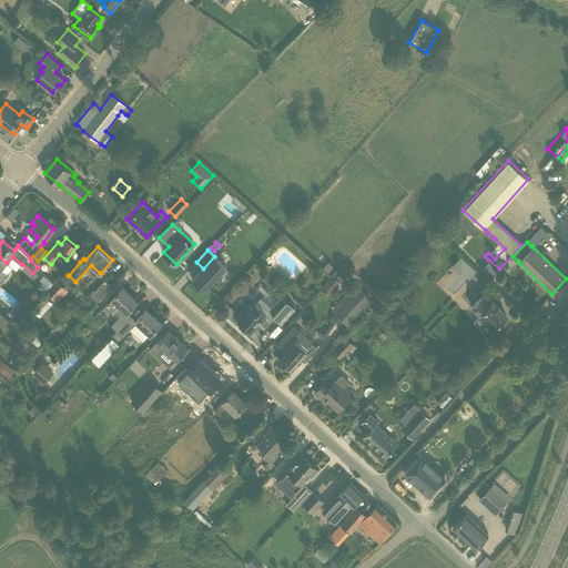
[(214,256),(203,269),(193,280),(204,291),(227,266),(215,255),(214,256)]
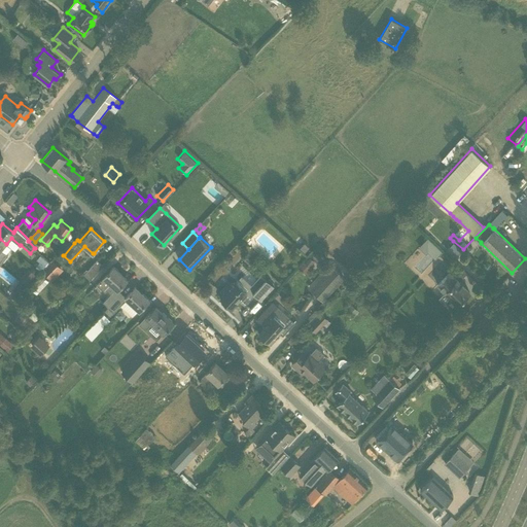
[(305,252),(310,247),(305,243),(300,248),(305,252)]
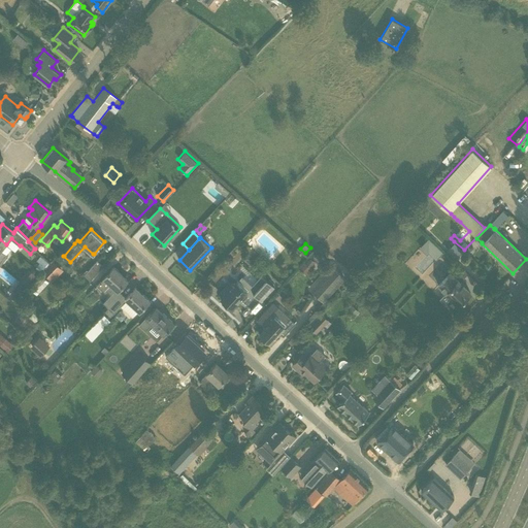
[(315,262),(309,258),(305,262),(310,267),(315,262)]
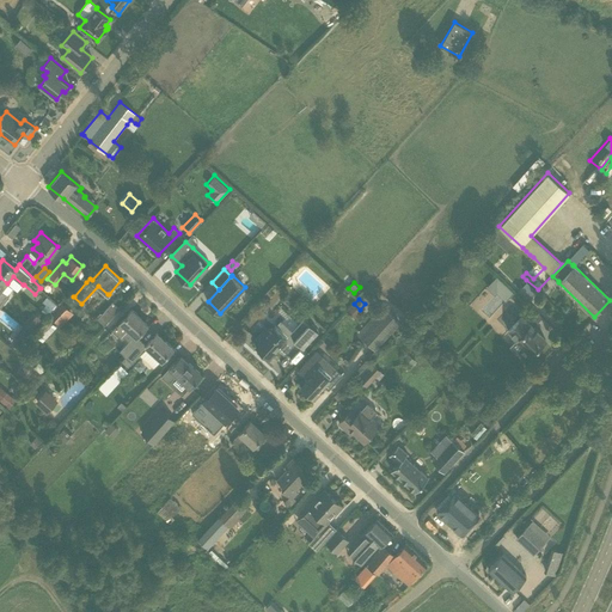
[(112,303),(97,318),(104,324),(104,325),(120,308),(112,301),(112,303)]
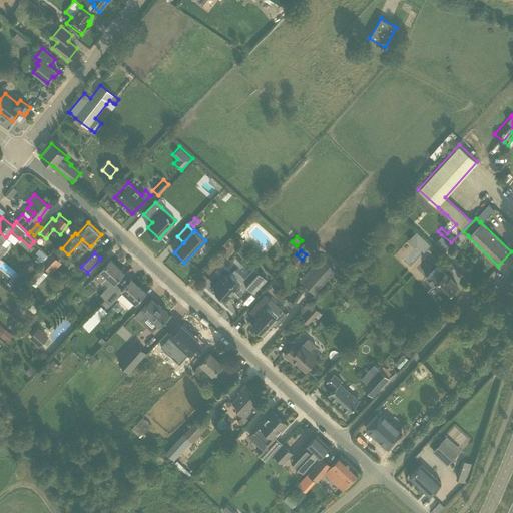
[(52,253),(42,265),(51,274),(61,263),(52,253)]
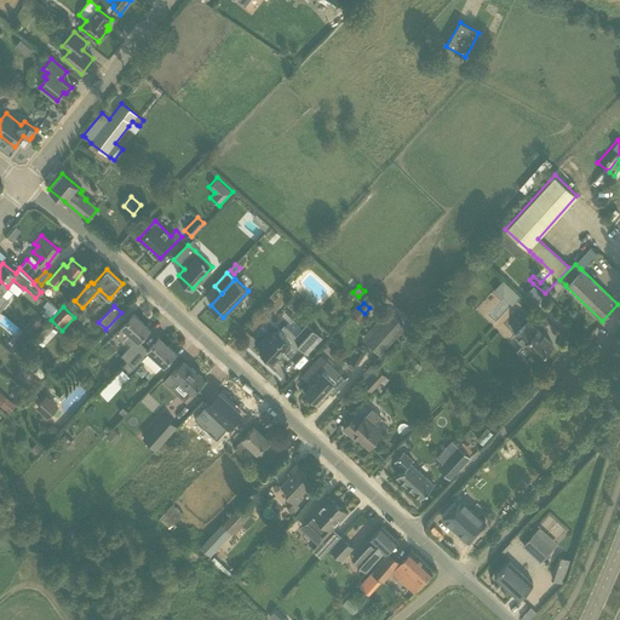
[(359,322),(366,315),(361,311),(357,308),(351,315),(359,322)]
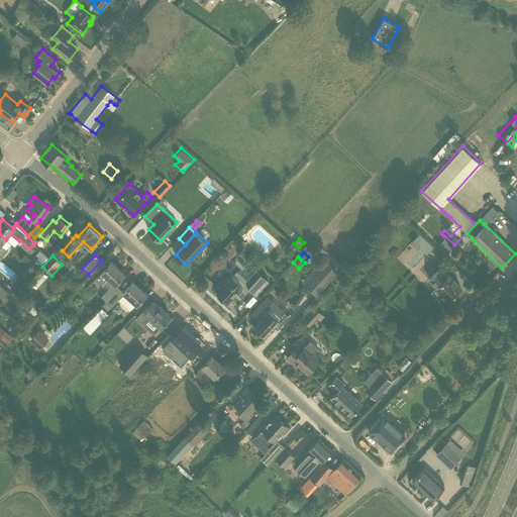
[(38,257),(35,262),(39,266),(43,262),(38,257)]
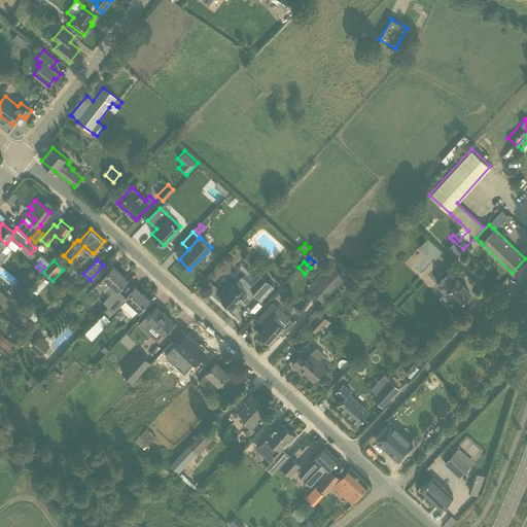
[(467,273),(458,265),(454,269),(463,278),(467,273)]
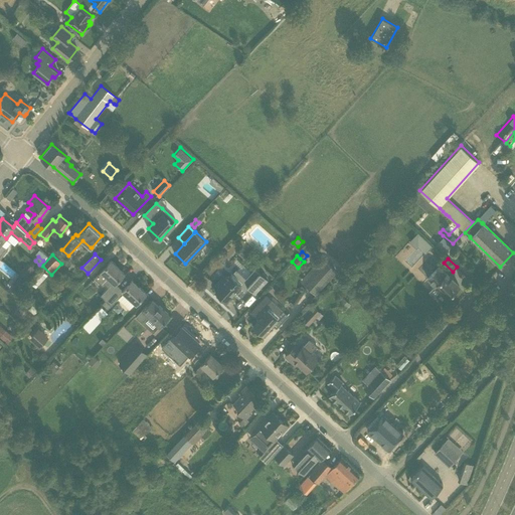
[(104,283),(109,287),(101,295),(106,300),(119,286),(115,283),(125,273),(111,260),(95,278),(102,285),(104,283)]
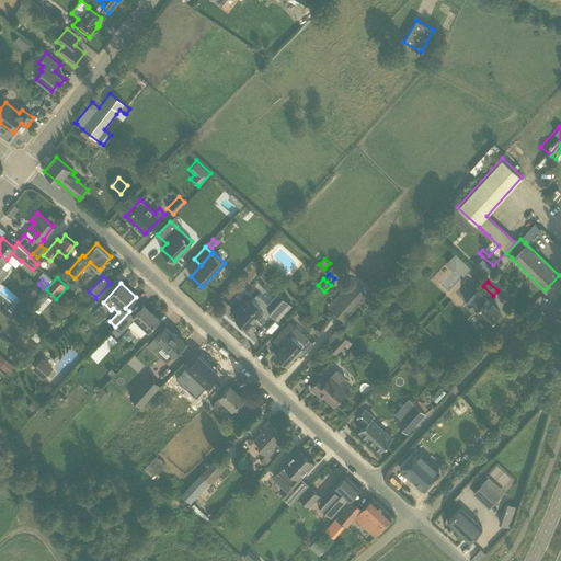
[(353,283),(331,308),(344,320),(367,296),(353,283)]
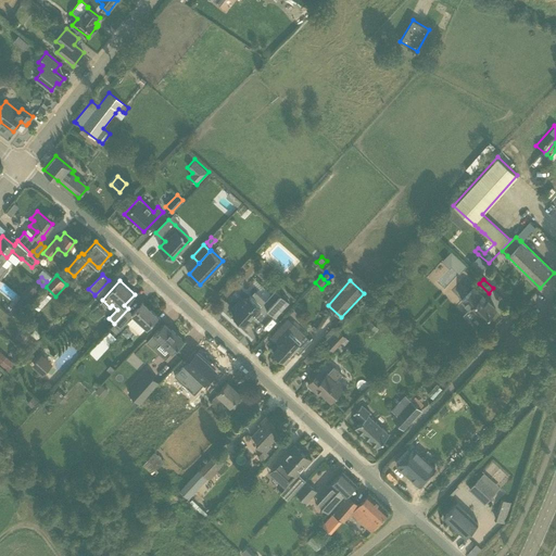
[(32,283),(22,293),(29,300),(38,290),(32,283)]
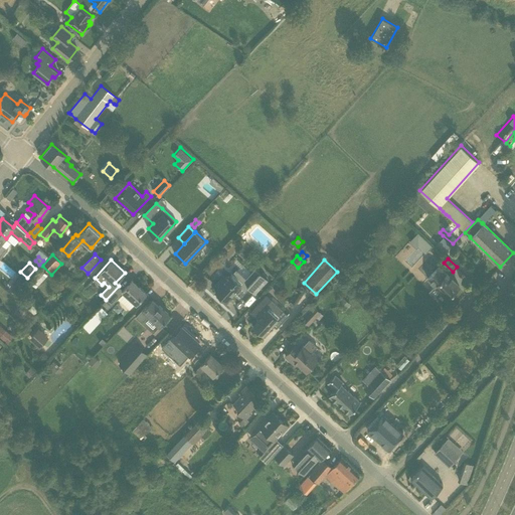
[(447,298),(459,286),(439,266),(427,278),(447,298)]
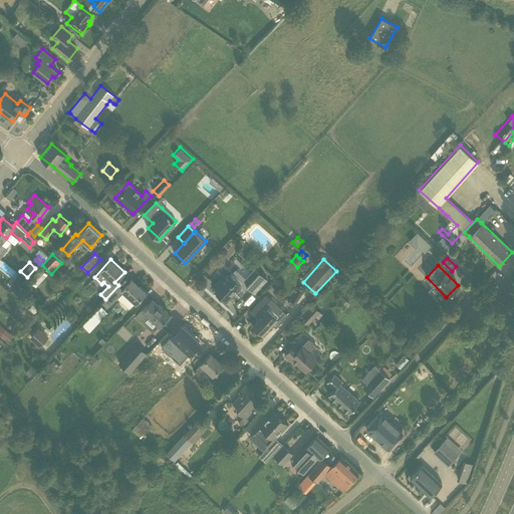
[(217,289),(215,290),(225,300),(233,292),(239,297),(248,287),(254,292),(267,279),(255,267),(245,277),(236,268),(227,278),(224,274),(213,285),(217,289)]
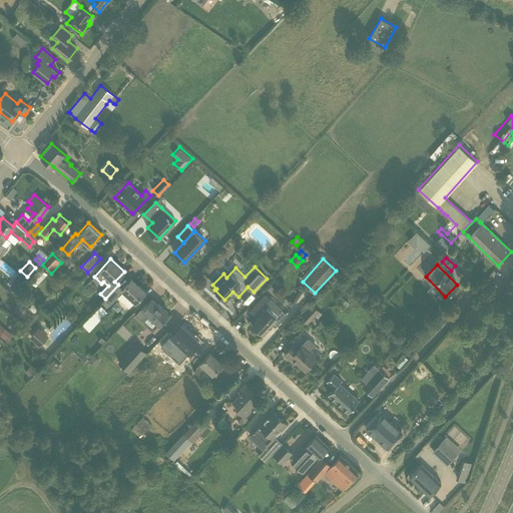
[(18,275),(13,281),(20,286),(25,280),(18,275)]
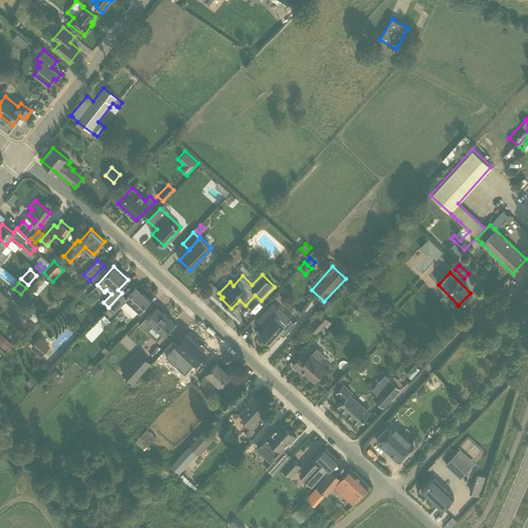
[(122,293),(108,307),(114,312),(114,314),(121,306),(132,317),(139,309),(139,310),(150,300),(136,287),(126,297),(122,293)]
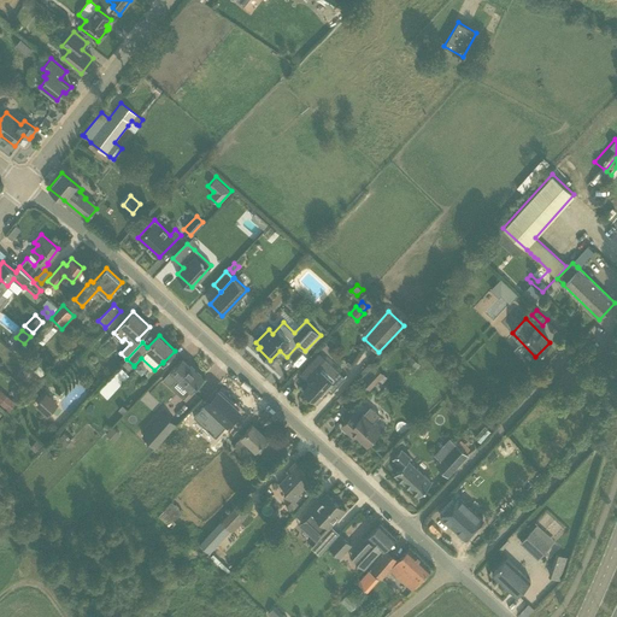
[(319,353),(300,374),(310,382),(303,391),(313,400),(315,399),(317,401),(323,395),(321,393),(325,388),(330,392),(338,385),(333,380),(321,369),(323,366),(321,364),(325,358),(319,353)]
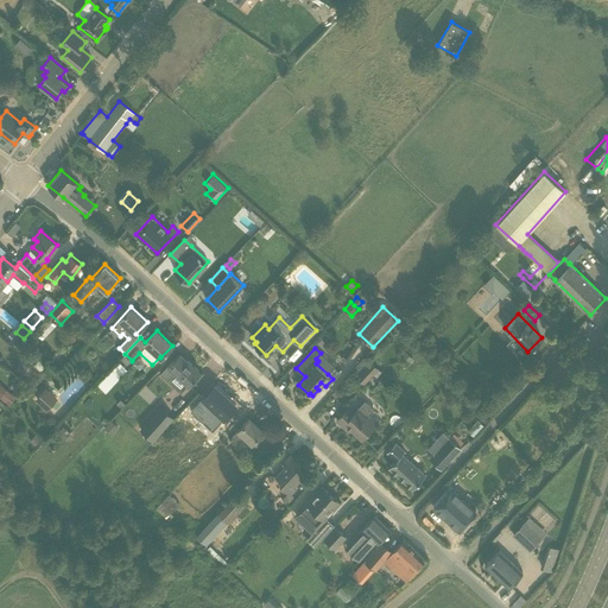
[(169,365),(160,373),(162,374),(168,380),(176,372),(183,378),(189,384),(201,372),(194,366),(179,352),(169,365)]
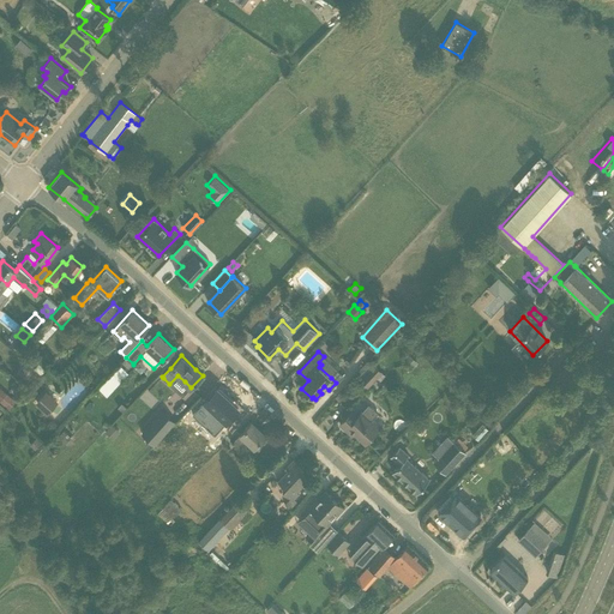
[(417,362),(410,355),(403,361),(411,369),(417,362)]
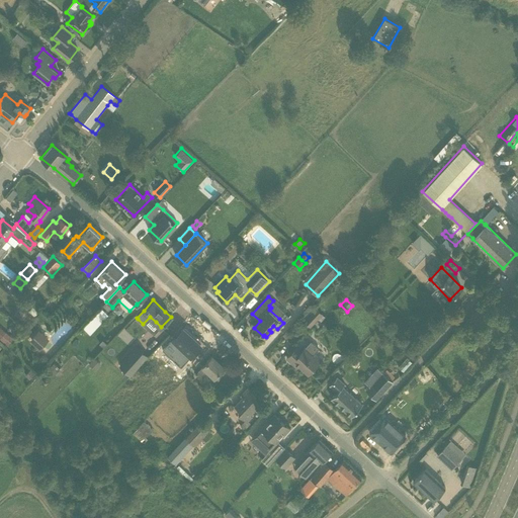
[(34,316),(38,312),(32,307),(28,312),(34,316)]
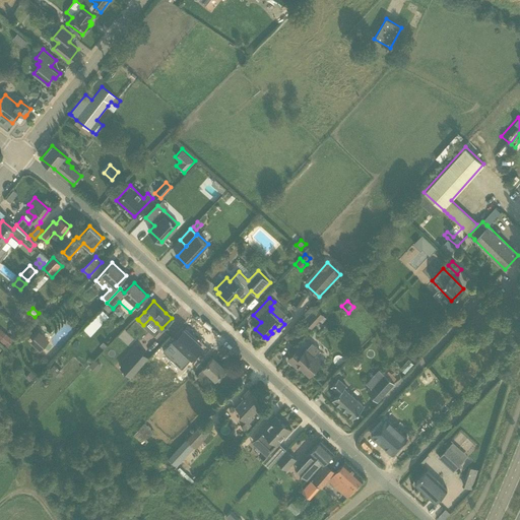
[(102,308),(83,327),(90,334),(109,315),(102,308)]
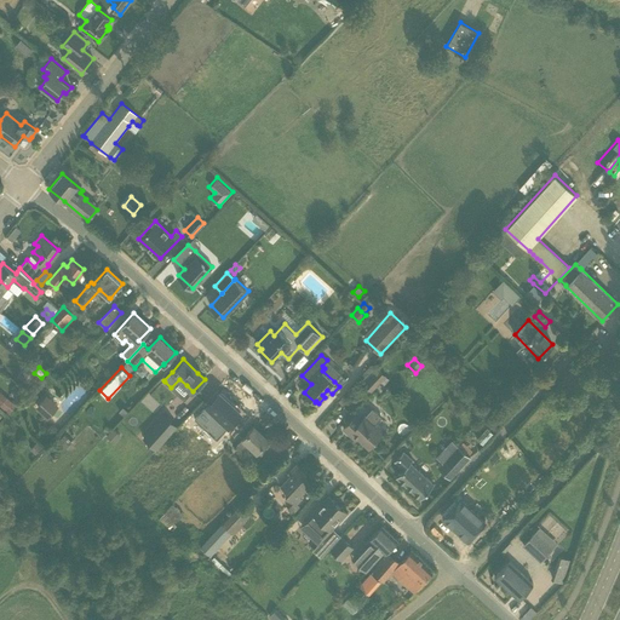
[(365,382),(363,383),(372,391),(380,382),(384,378),(375,369),(365,382)]
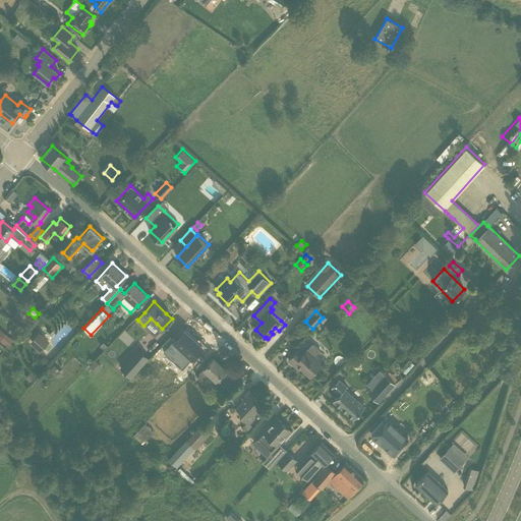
[(0,328),(0,340),(7,347),(8,347),(14,340),(6,333),(0,328)]
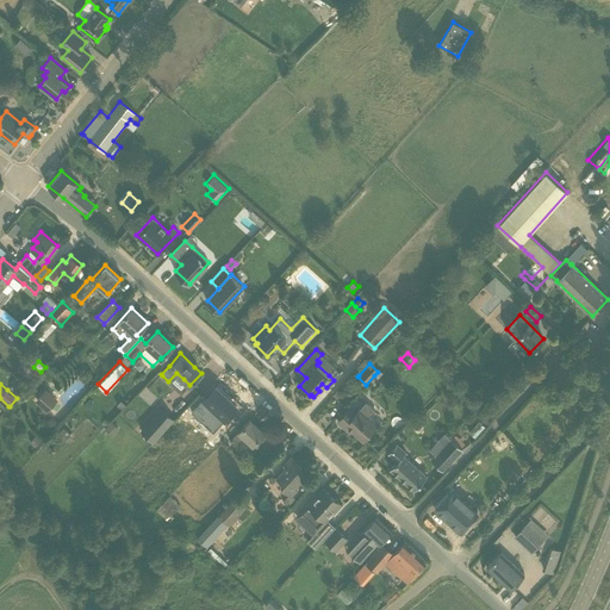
[(192,385),(181,394),(188,403),(199,393),(192,385)]
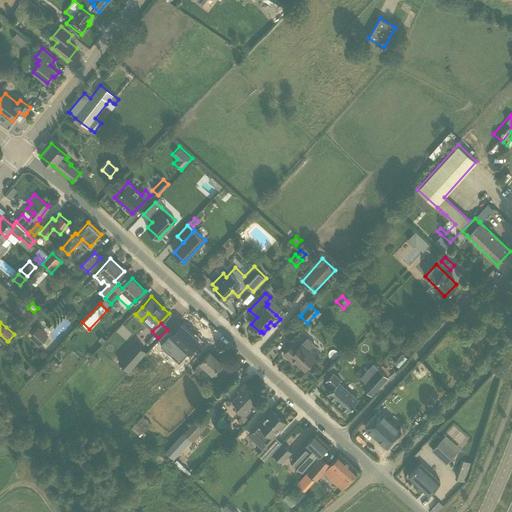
[(180,323),(160,345),(179,362),(199,341),(180,323)]
